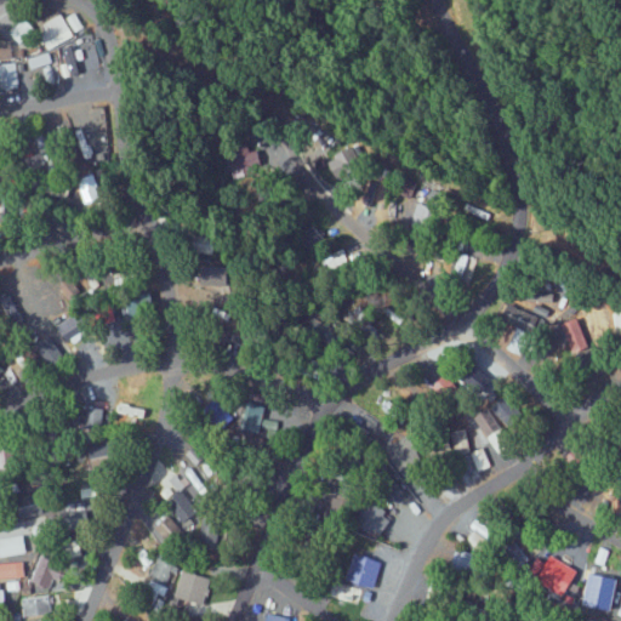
[(49,46),(83,32),(75,12),(40,26),(49,46)]
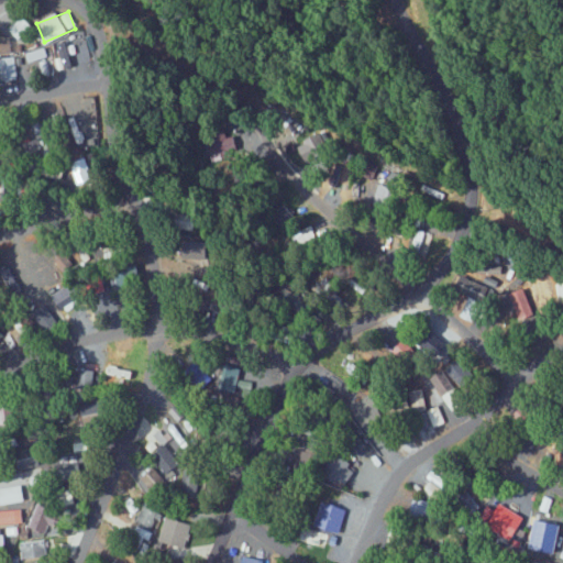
[(64,68),(90,61),(84,40),(68,44),(68,41),(57,44),(64,68)]
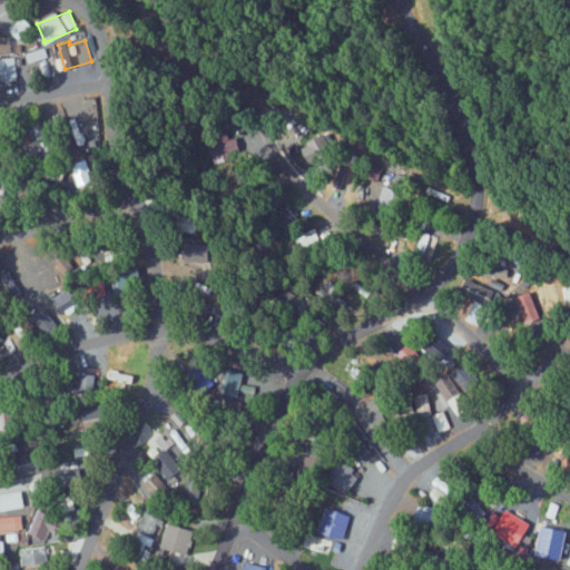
[(48,58),(46,48),(25,55),(28,64),(48,58)]
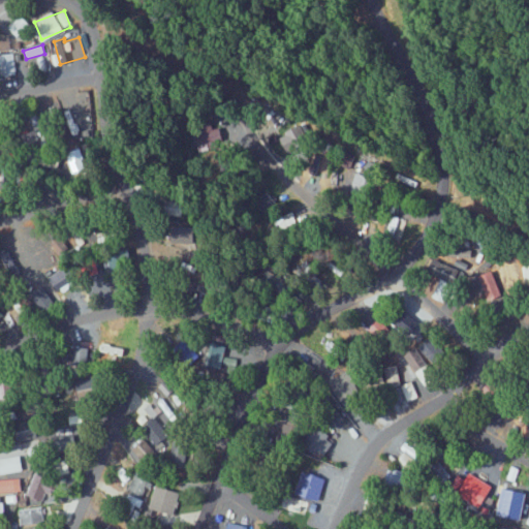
[(0,54),(0,68),(0,75),(16,75),(16,55),(0,54)]
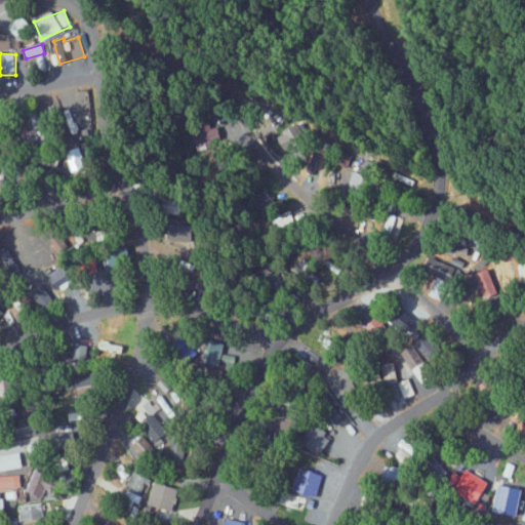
[(282,152),(305,146),(299,125),(277,131),(282,152)]
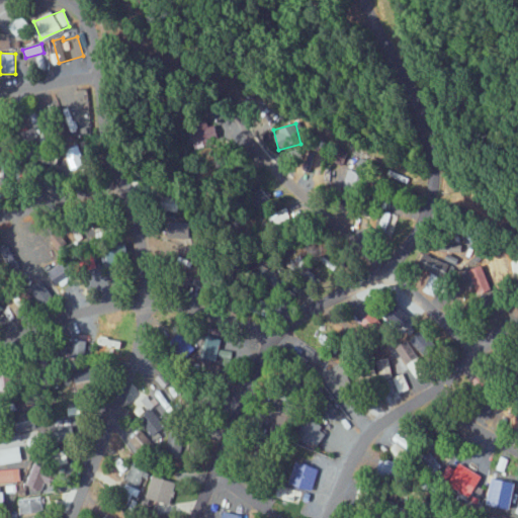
[(71,162),(82,158),(78,146),(67,150),(71,162)]
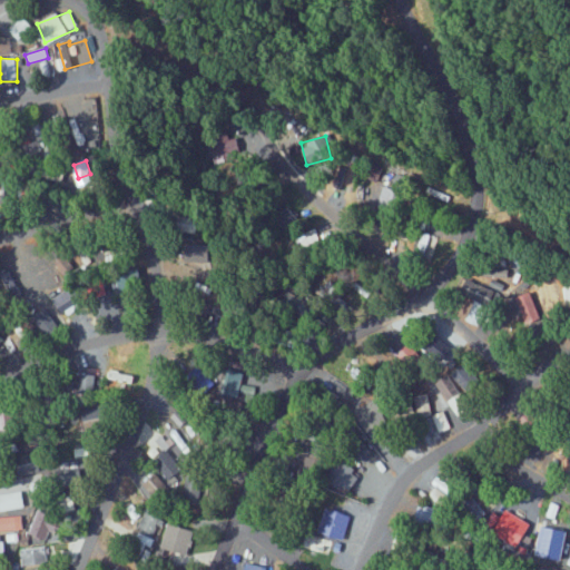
[(12,178),(3,179),(5,200),(13,199),(12,178)]
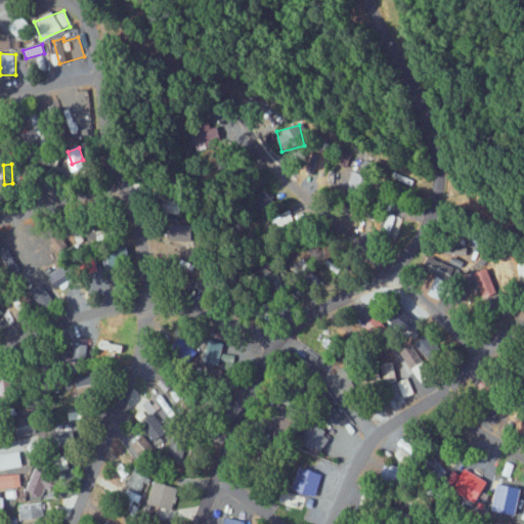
[(345,193),(359,198),(365,175),(350,172),(345,193)]
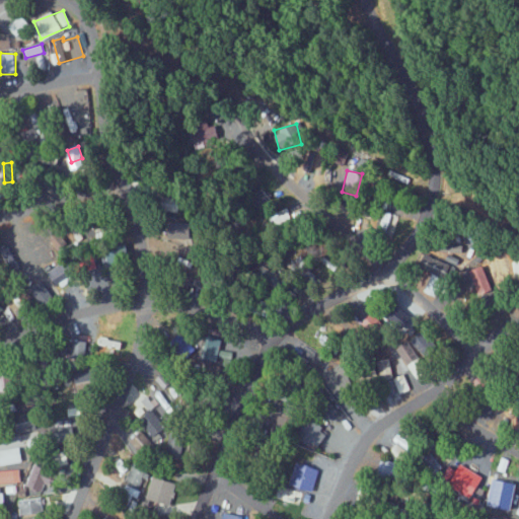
[(396,216),(388,213),(382,225),(391,229),(396,216)]
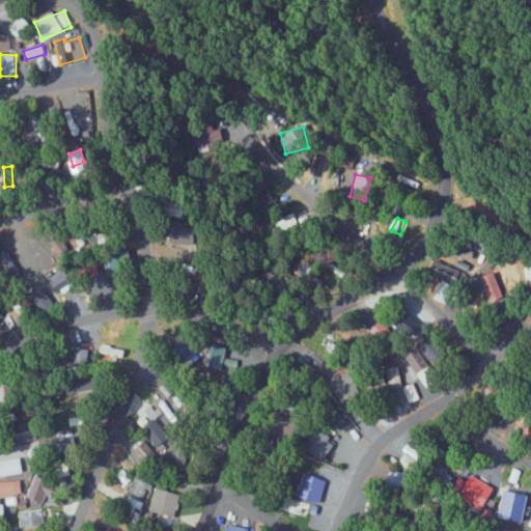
[(453,269),(443,263),(437,278),(457,287),(469,264),(457,259),(453,269)]
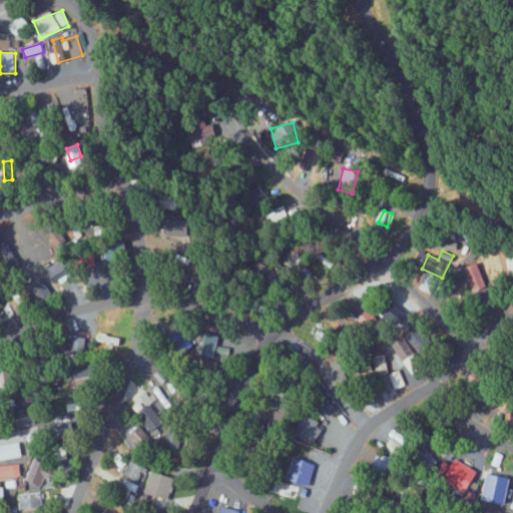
[(57,285),(75,275),(65,259),(48,269),(57,285)]
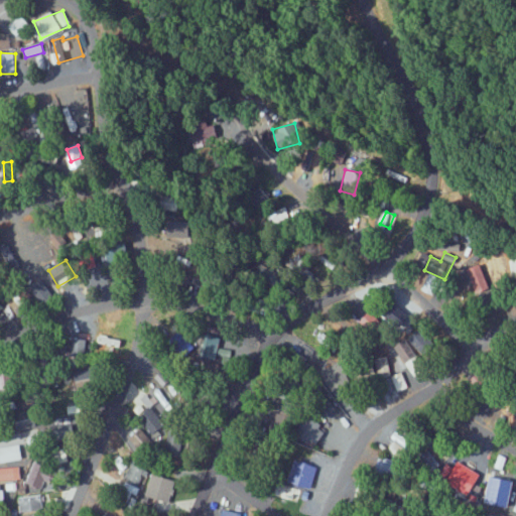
[(473,292),(489,288),(483,264),(467,268),(473,292)]
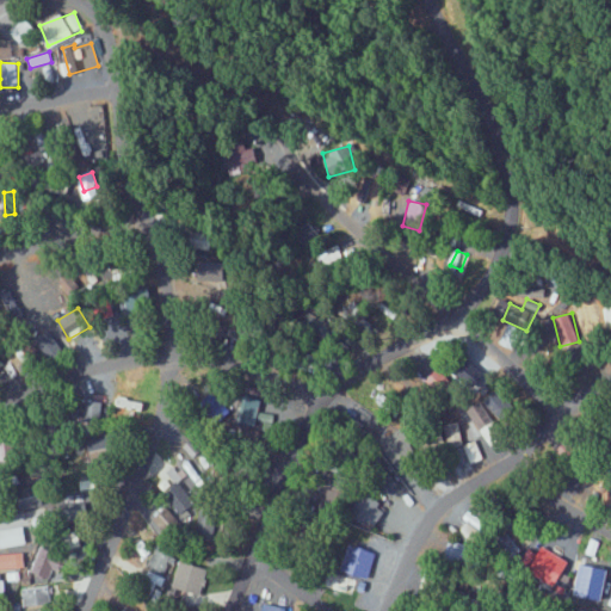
[(513,407),(495,387),(481,400),(500,420),(513,407)]
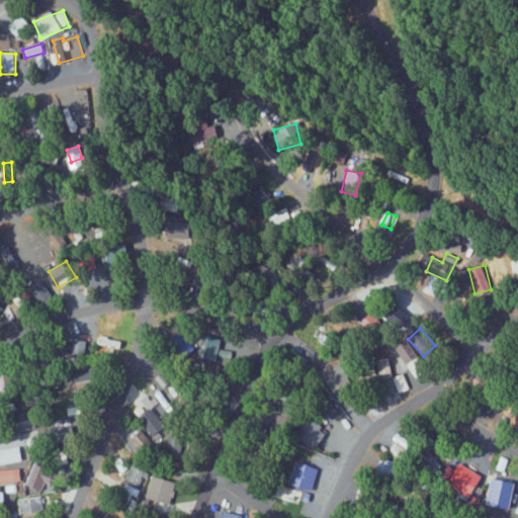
[(414,378),(426,371),(408,340),(396,347),(414,378)]
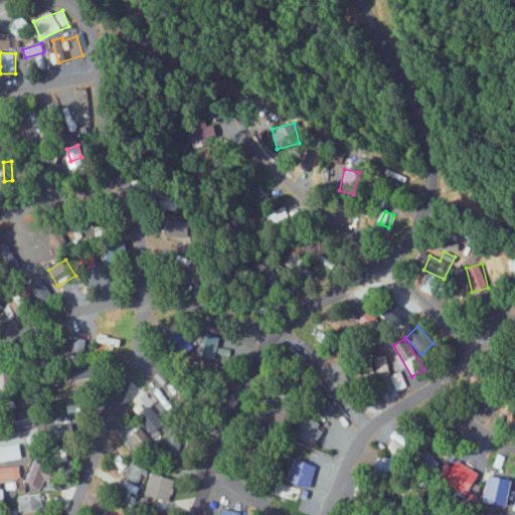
[(101,384),(96,364),(72,369),(77,390),(101,384)]
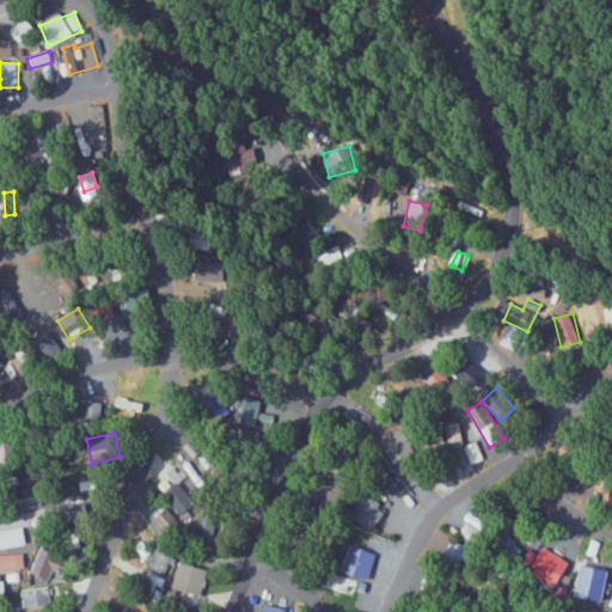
[(0,434),(0,453),(0,463),(14,463),(13,434),(0,434)]
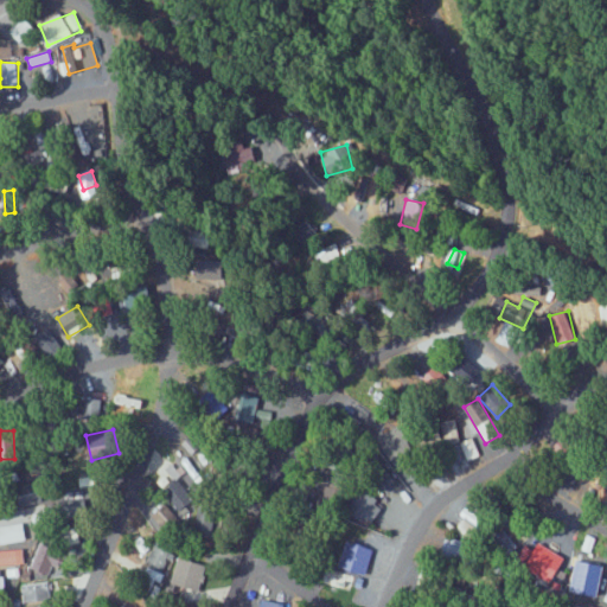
[(459,445),(466,461),(478,455),(472,440),(459,445)]
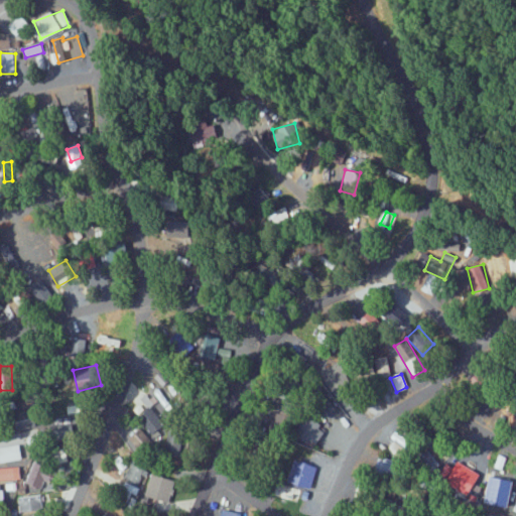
[(139,418),(154,434),(165,423),(150,408),(139,418)]
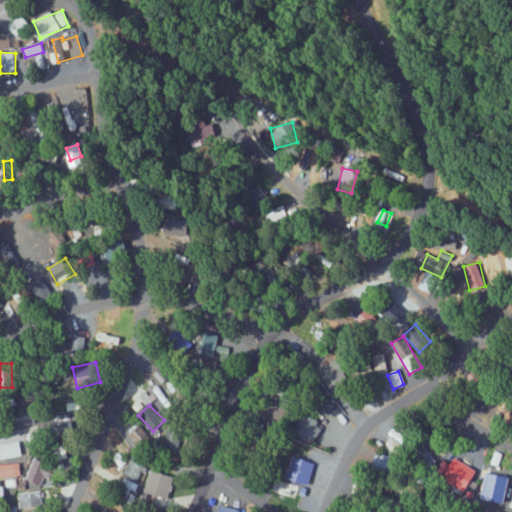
[(22,423),(36,421),(34,407),(20,409),(22,423)]
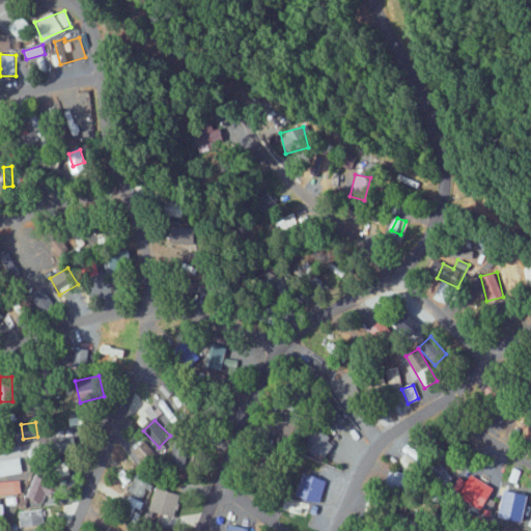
[(64,452),(93,442),(88,428),(59,439),(64,452)]
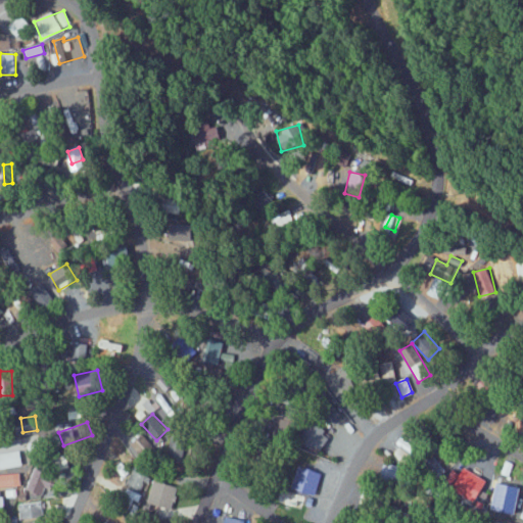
[(332,433),(317,423),(305,440),(321,450),(332,433)]
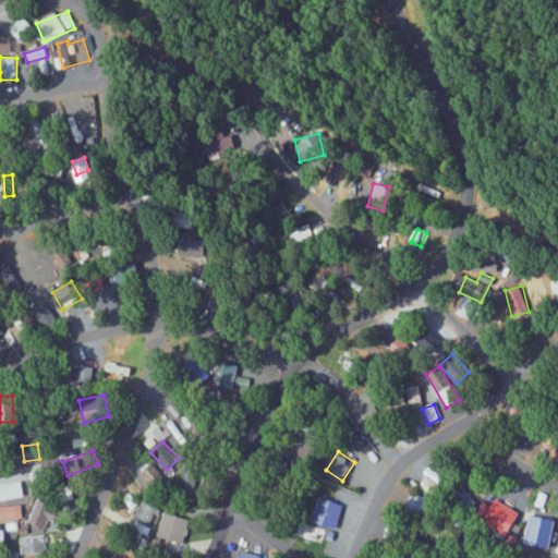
[(140,473),(153,488),(166,477),(153,461),(140,473)]
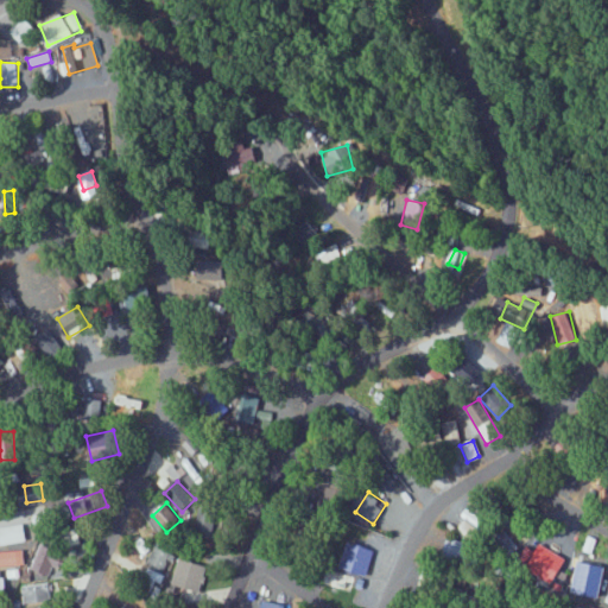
[(473,540),(481,529),(466,518),(458,531),(473,540)]
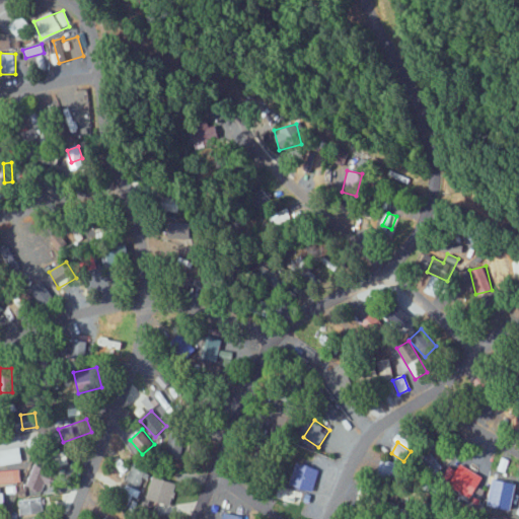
[(0,448),(0,460),(0,463),(21,462),(21,448),(0,448)]
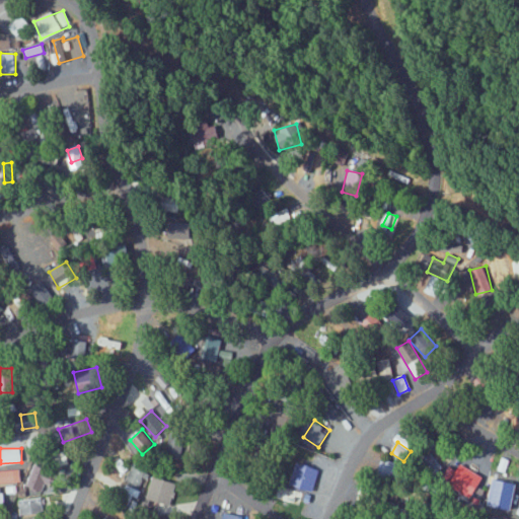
[(320,467),(300,461),(294,485),(314,490),(320,467)]
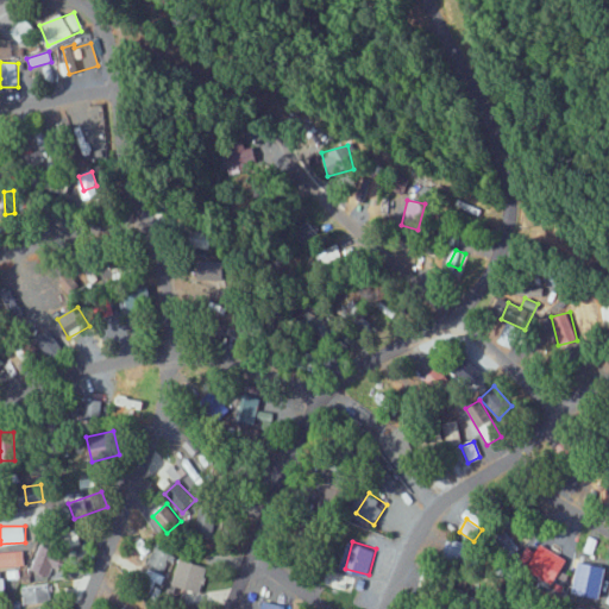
[(169,548),(156,542),(148,564),(161,569),(169,548)]
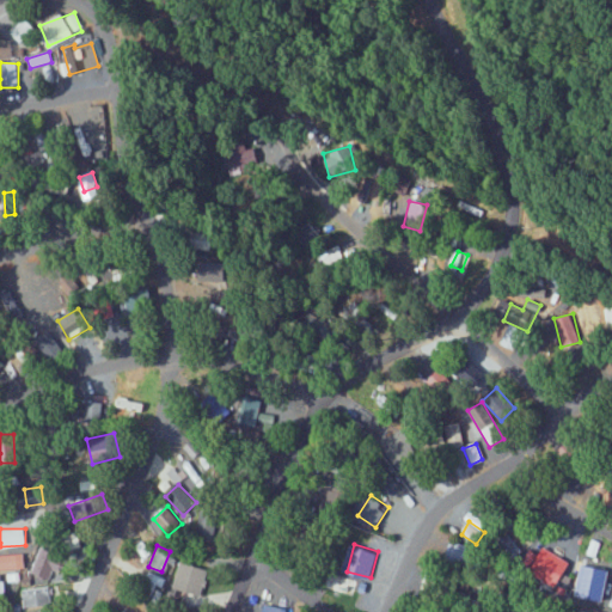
[(49,577),(53,569),(60,571),(65,555),(40,546),(31,571),(49,577)]
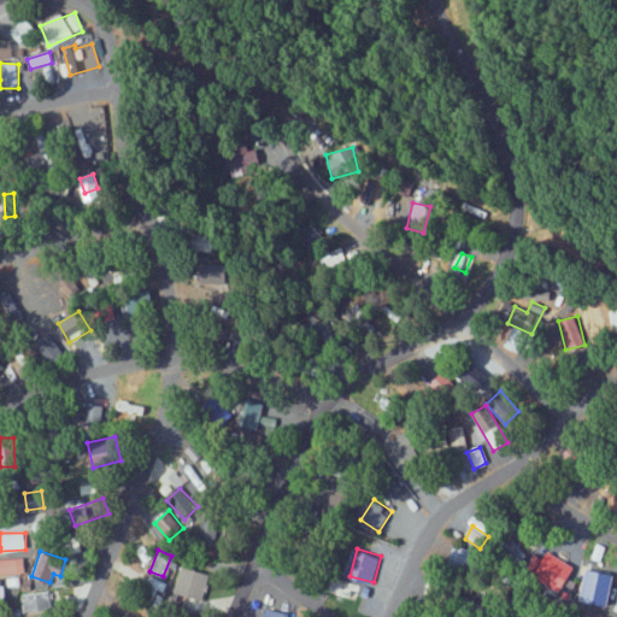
[(564,592),(576,563),(550,552),(539,581),(564,592)]
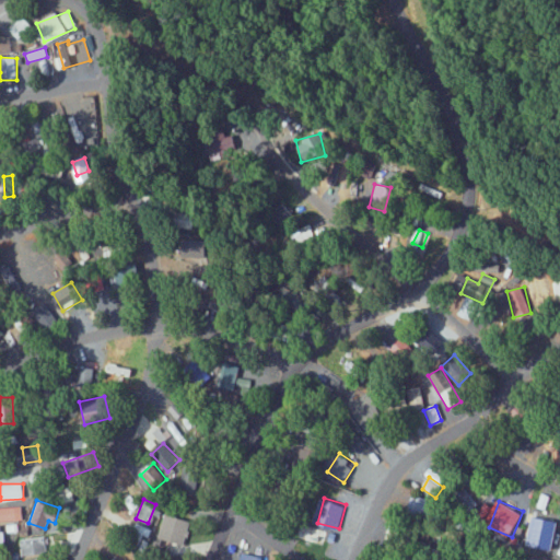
[(0,506),(0,521),(23,518),(21,504),(0,506)]
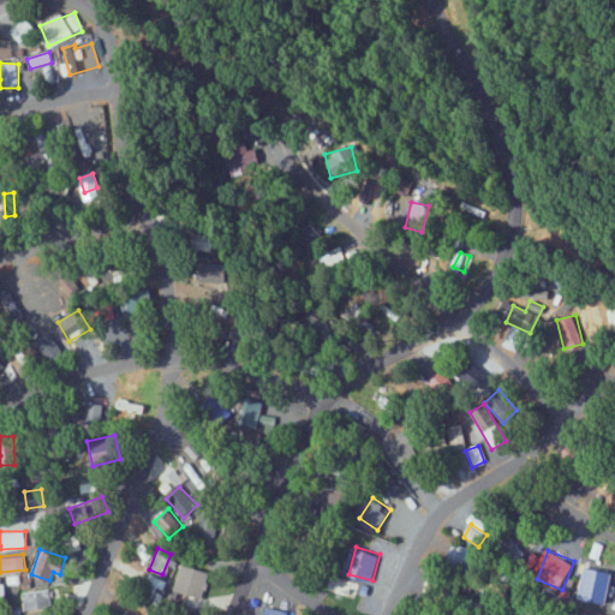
[(212,572),(181,562),(173,589),(203,598),(212,572)]
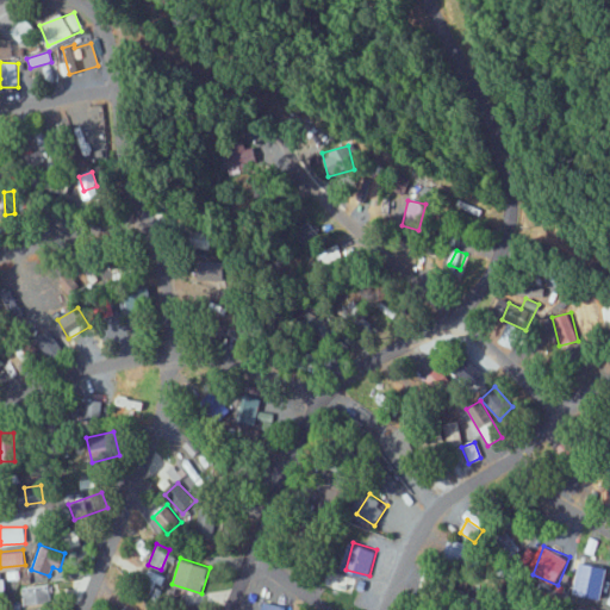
[(572,592),(603,598),(609,567),(578,561),(572,592)]
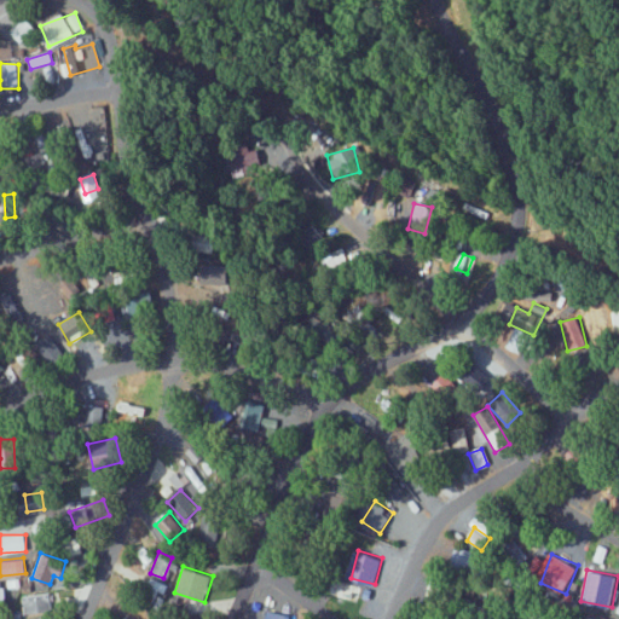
[(50,593),(21,596),(23,614),(52,611),(50,593)]
